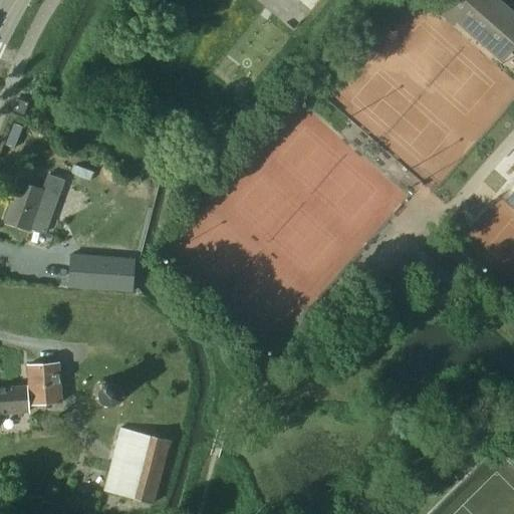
[(436,0),(430,7),(433,10),(437,7),(453,22),(456,18),(494,52),(513,29),(513,15),(496,0),(436,0)]
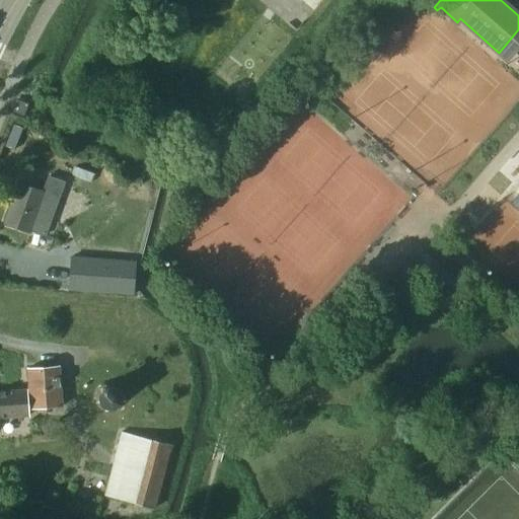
[(27,104),(16,99),(12,110),(23,116),(27,104)]
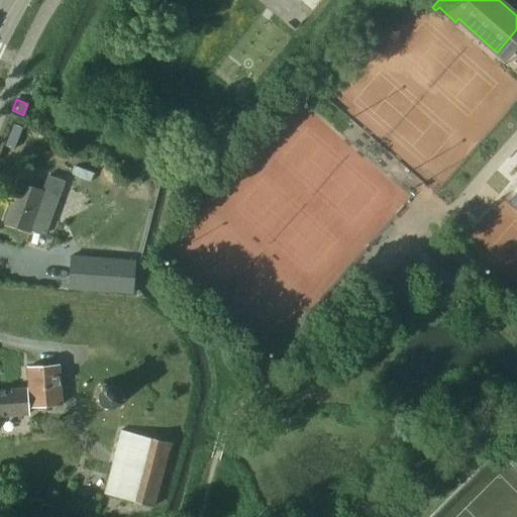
[(44,235),(64,182),(47,176),(42,191),(18,183),(4,222),(28,231),(29,229),(44,235)]
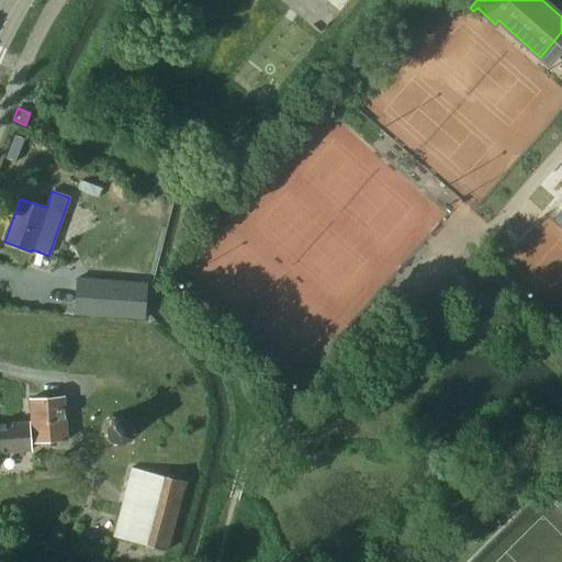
[(77,279),(75,314),(144,318),(146,283),(77,279)]
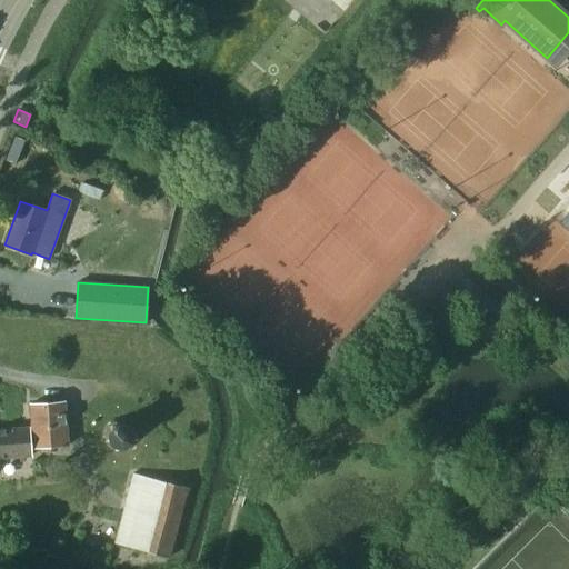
[(33,447),(68,445),(65,401),(30,403),(33,447)]
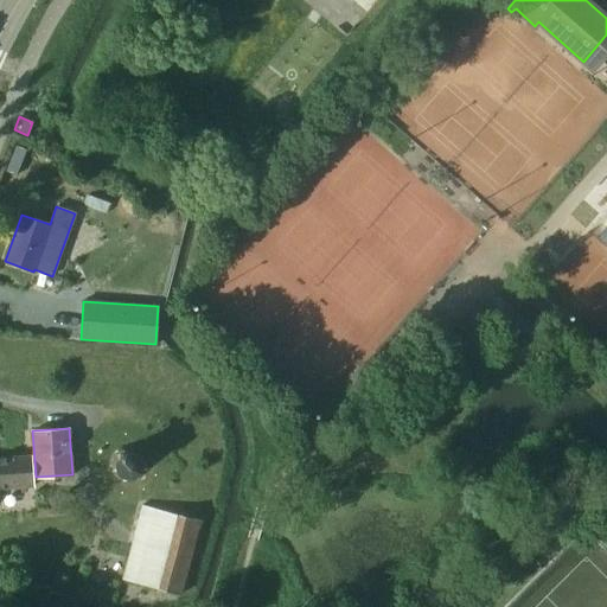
[(136,448),(133,446),(129,446),(125,446),(121,447),(115,449),(112,454),(110,457),(109,461),(108,465),(109,470),(112,474),(113,477),(115,479),(120,481),(126,484),(129,484),(133,483),(135,481),(139,480),(142,477),(145,472),(146,467),(147,462),(146,458),(142,452),(140,449),(136,448)]
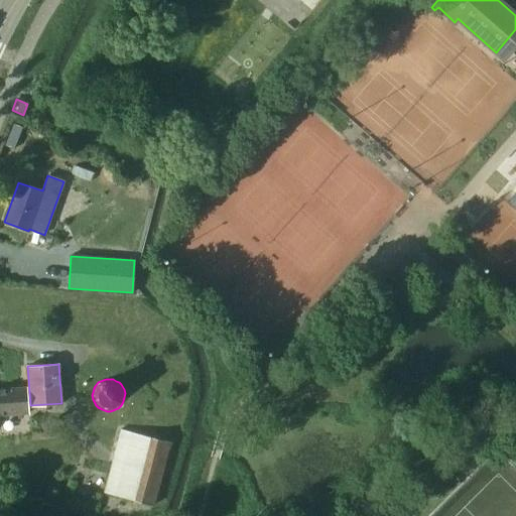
[(0,414),(28,413),(27,387),(0,388),(0,414)]
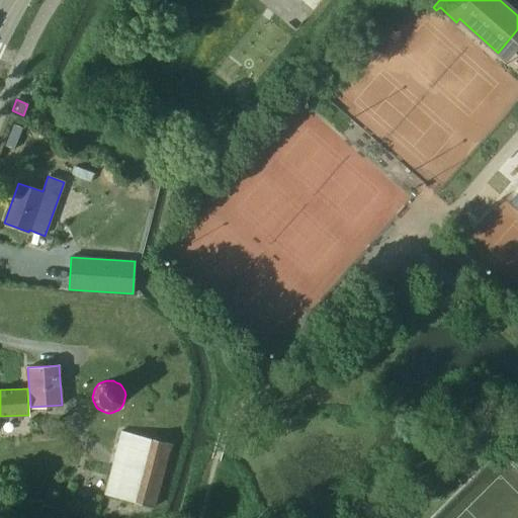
[(154,507),(170,443),(120,431),(104,494),(154,507)]
